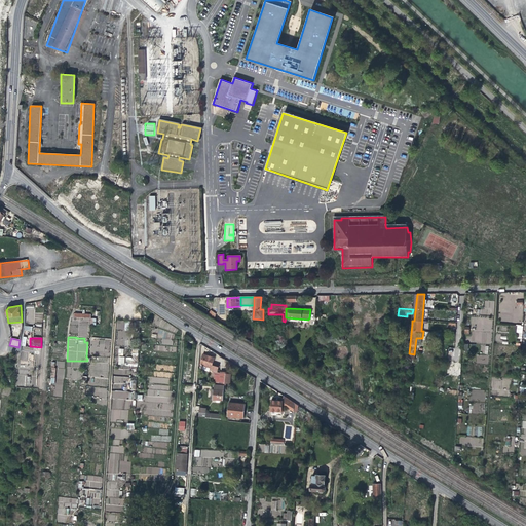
[(22,346),(21,361),(28,361),(28,352),(33,352),(33,347),(22,346)]
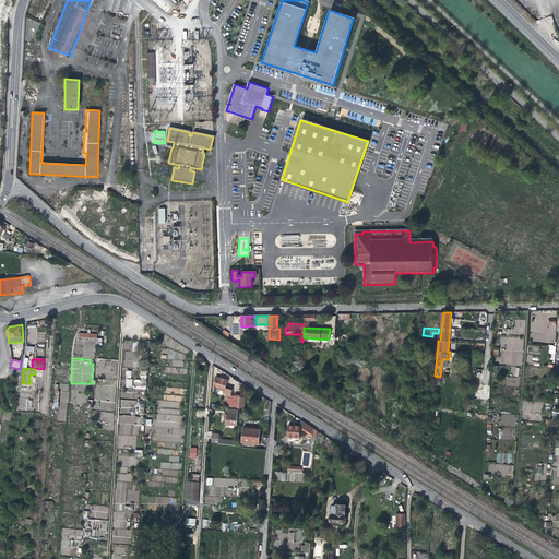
[(141,371),(140,380),(134,380),(134,389),(146,389),(146,371),(141,371)]
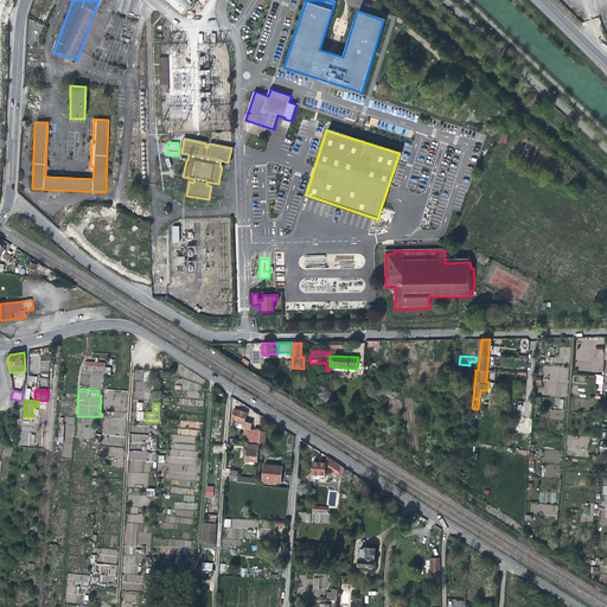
[(247,413),(237,409),(234,421),(243,423),(242,427),(249,429),(251,422),(244,420),(247,413)]
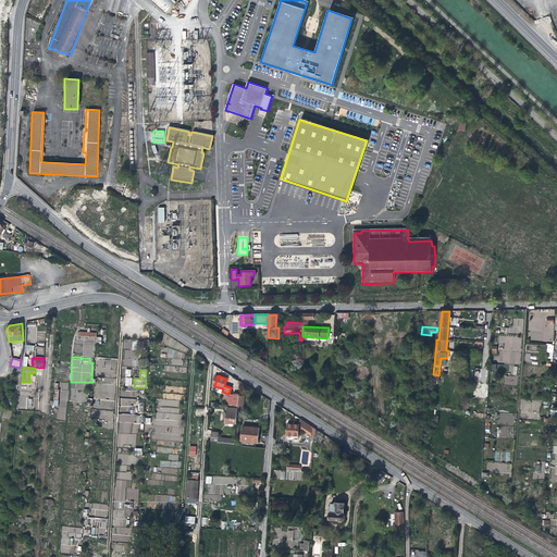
[(505,376),(505,385),(517,385),(517,376),(505,376)]
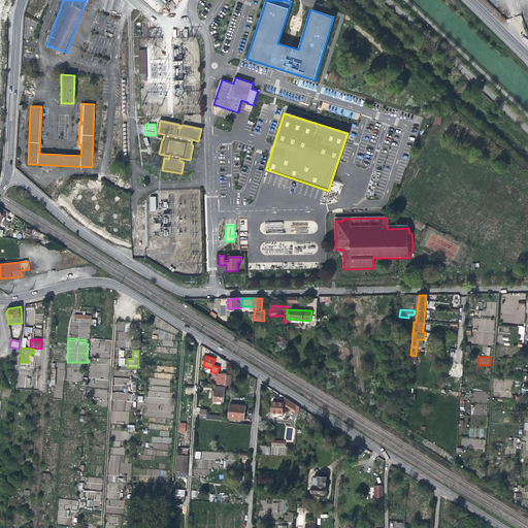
[(225,386),(220,386),(220,391),(215,391),(213,400),(224,400),(225,386)]
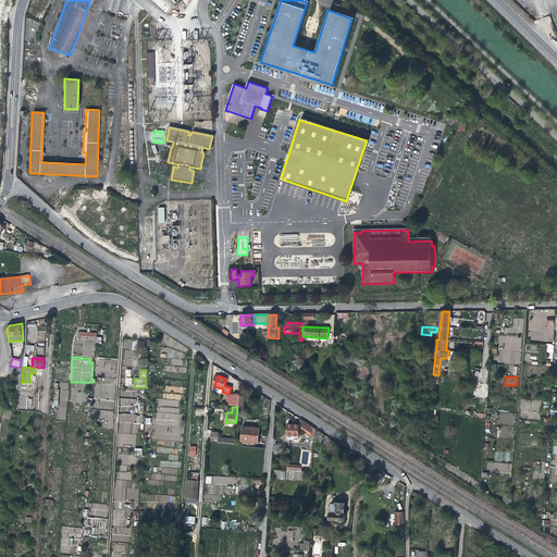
[(157,412),(156,424),(169,425),(169,413),(157,412)]
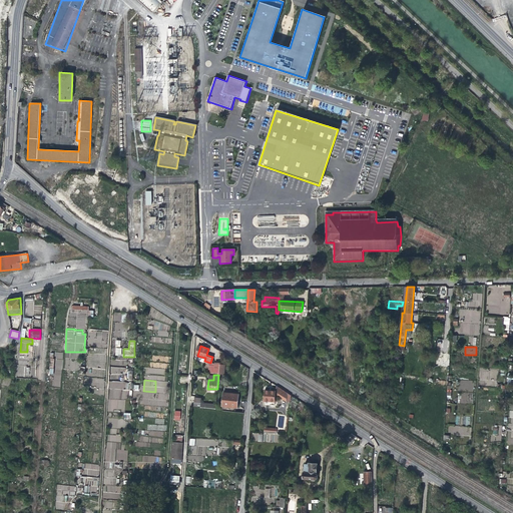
[(109,382),(109,390),(121,390),(121,399),(126,399),(126,390),(129,390),(129,382),(109,382)]
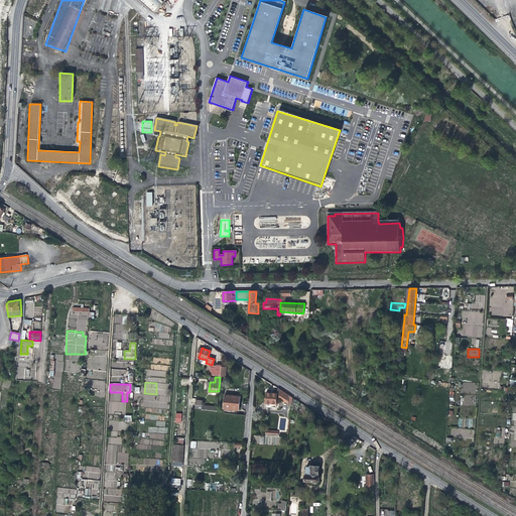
[(184,387),(178,387),(177,398),(176,413),(180,413),(181,405),(182,405),(183,399),(184,387)]
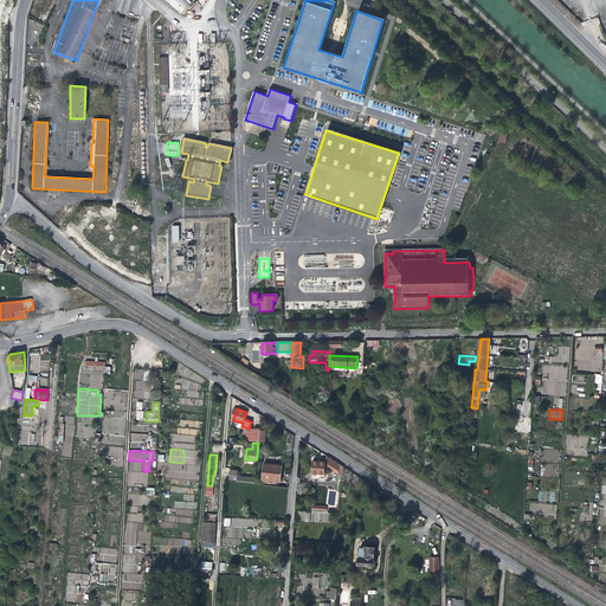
[(340,465),(328,458),(328,466),(331,466),(331,470),(339,475),(340,465)]
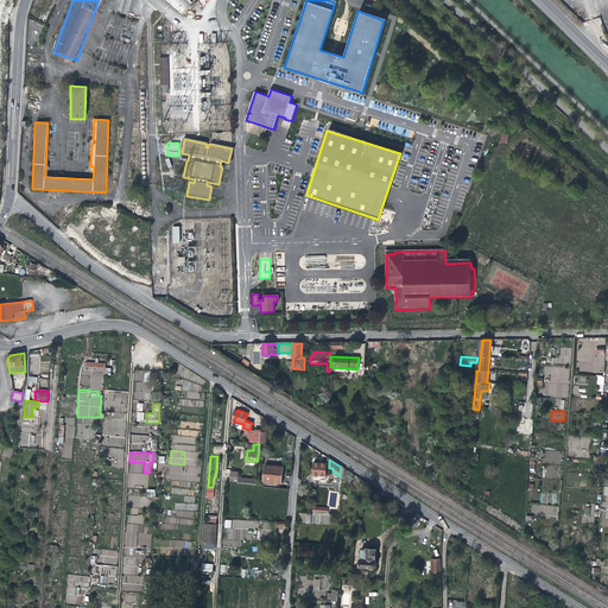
[(324,481),(327,463),(322,463),(322,462),(318,462),(318,463),(314,463),(312,481),(318,482),(318,481),(324,481)]
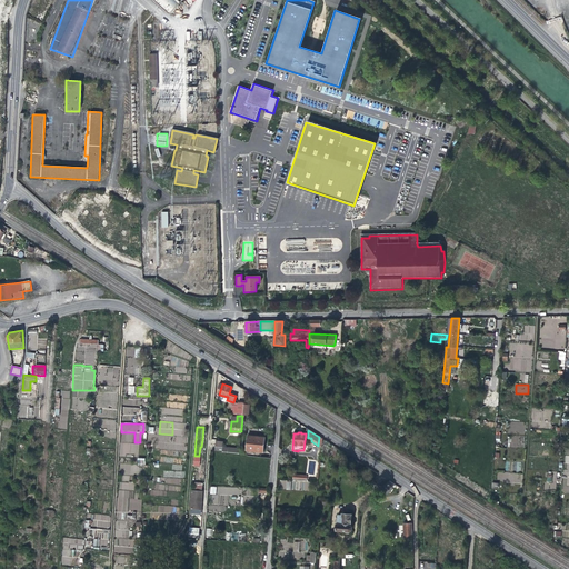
[(255,450),(253,456),(261,457),(261,451),(263,451),(265,437),(259,436),(259,435),(255,433),(255,436),(248,435),(246,449),(255,450)]
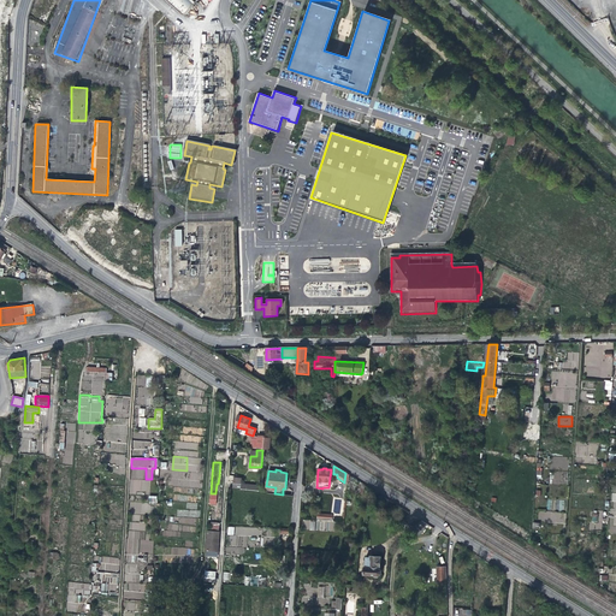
[(418,534),(427,526),(422,521),(413,529),(418,534)]
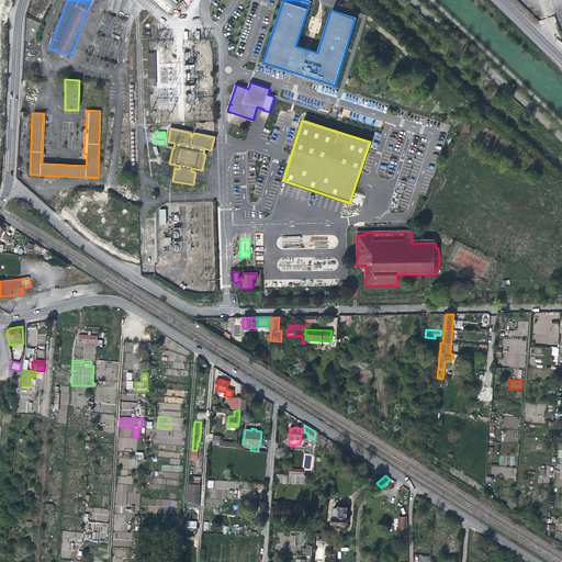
[(201,485),(190,484),(188,503),(199,504),(201,485)]
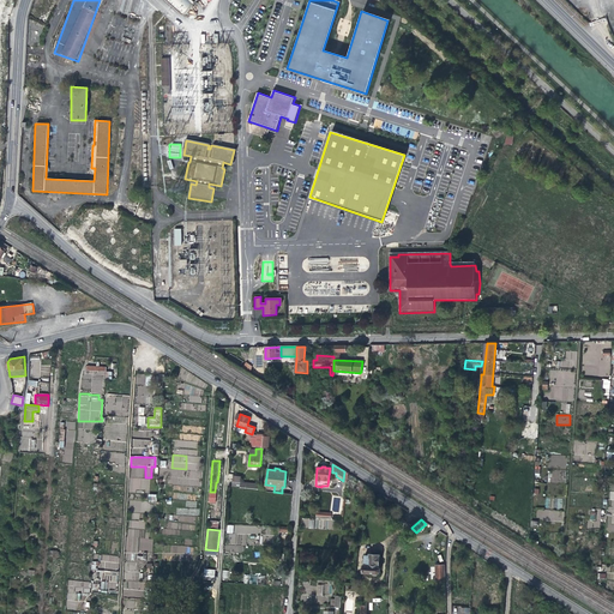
[(246,555),(233,554),(232,567),(239,567),(238,572),(245,573),(246,555)]
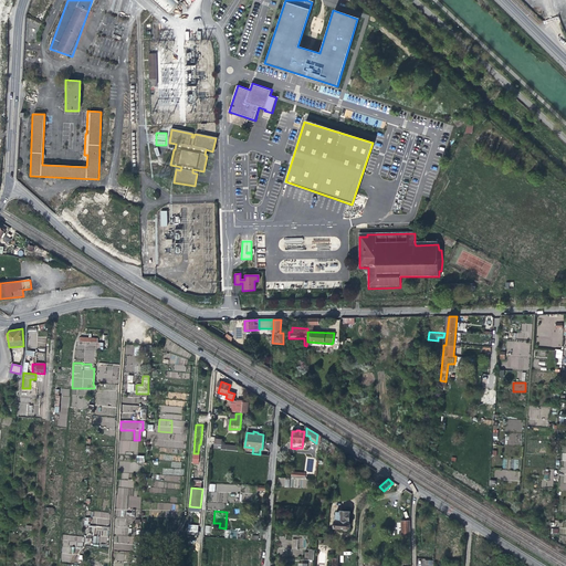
[(348,522),(349,512),(341,511),(341,512),(336,512),(335,527),(347,528),(349,527),(349,524),(348,522)]
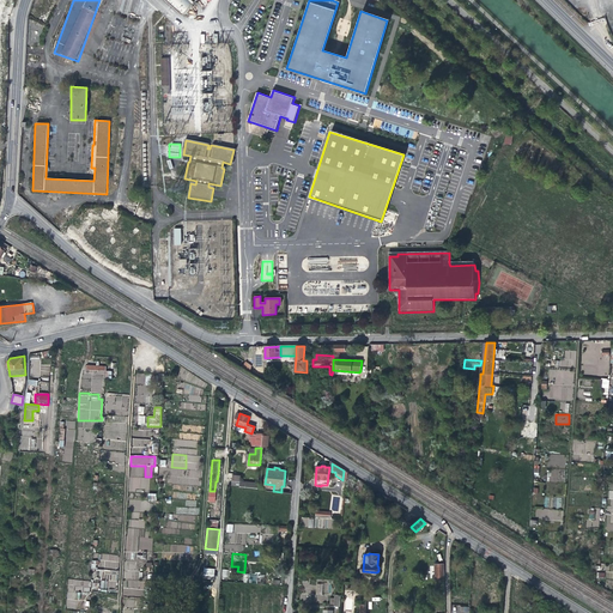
[(123,578),(143,578),(143,572),(135,572),(135,563),(126,563),(126,571),(125,571),(123,578)]
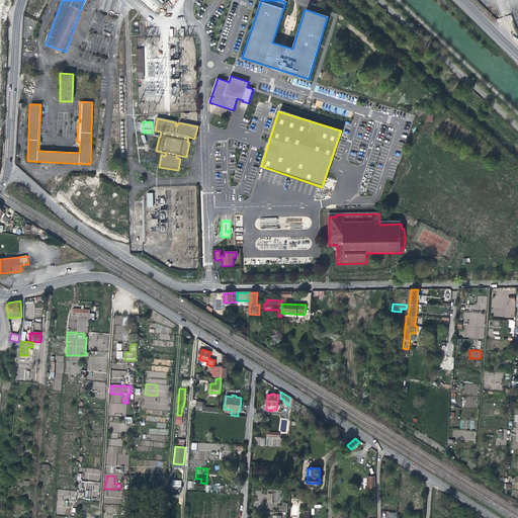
[(99,491),(99,483),(80,481),(79,498),(83,498),(84,491),(86,491),(87,486),(93,486),(93,491),(99,491)]
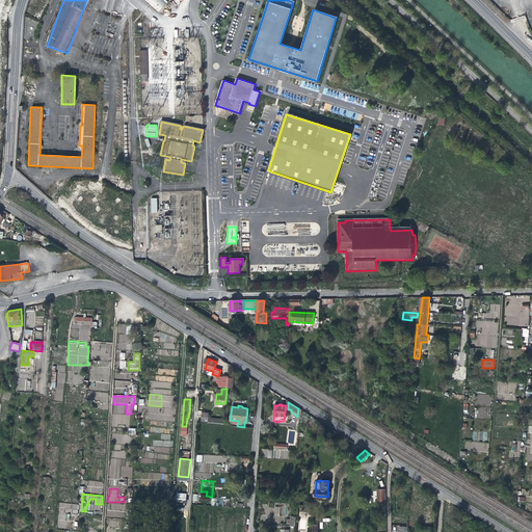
[(78,504),(59,503),(58,521),(70,522),(70,513),(78,513),(78,504)]
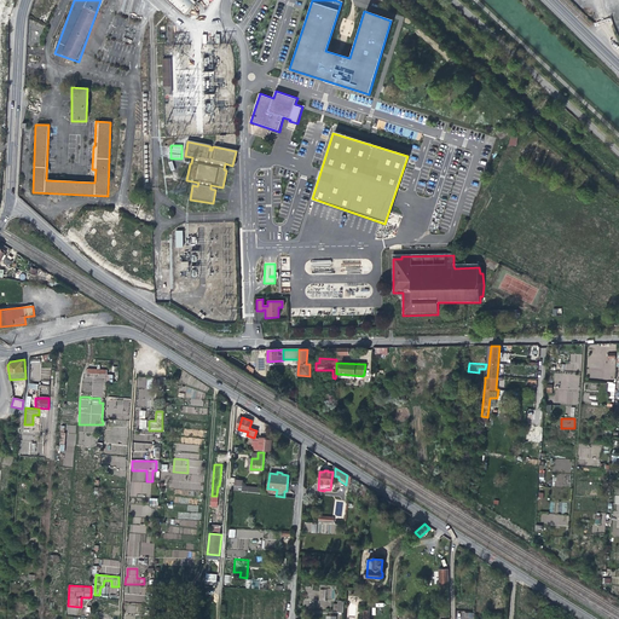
[(217,594),(218,586),(204,585),(204,589),(203,606),(215,607),(217,600),(217,594)]
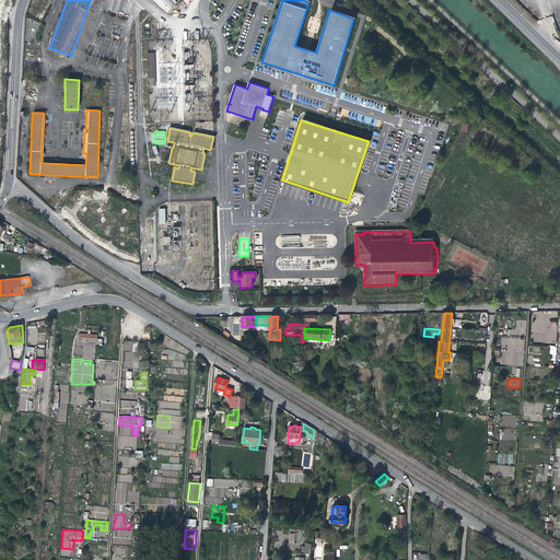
[(305,553),(311,553),(311,547),(312,537),(307,537),(306,545),(305,548),(302,547),(301,552),(305,552),(305,553)]
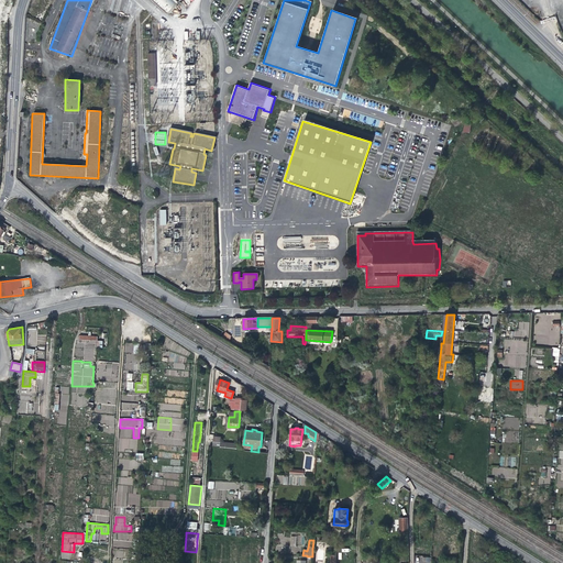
[(235,554),(231,554),(230,562),(239,562),(239,561),(254,561),(254,555),(247,554),(247,551),(240,550),(240,552),(235,552),(235,554)]
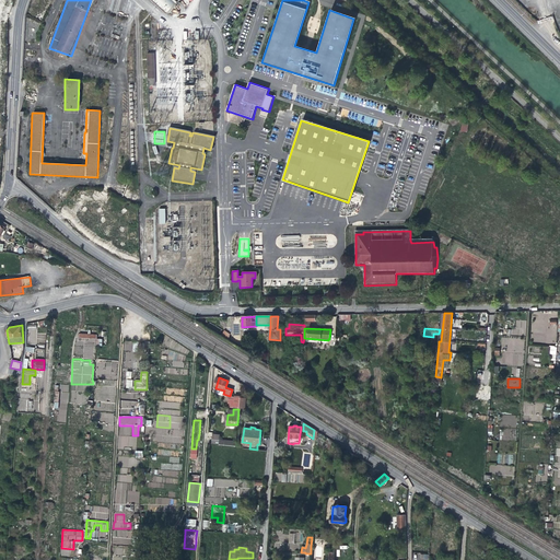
[(191,559),(193,555),(195,555),(195,549),(184,548),(184,558),(183,558),(183,559),(191,559)]
